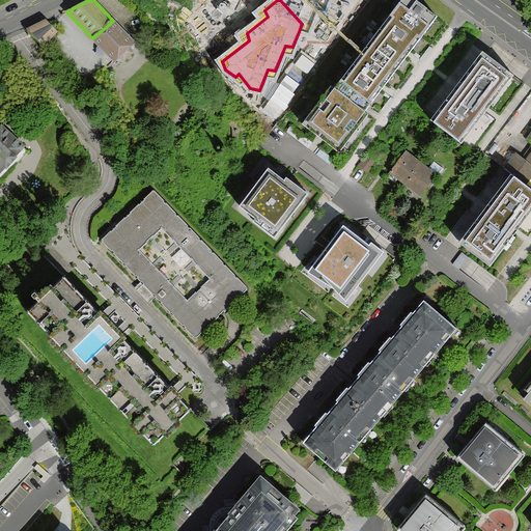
[(280,0),(302,24),(309,25),(317,3),(326,4),(327,0),(280,0)]
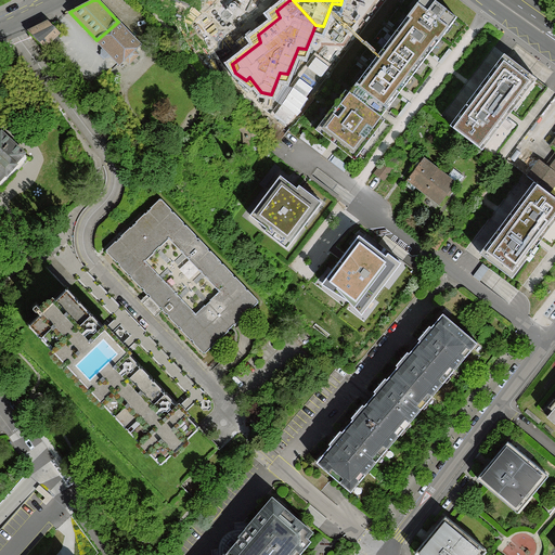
[(434,0),(418,0),(347,91),(379,117),(457,18),(434,0)]
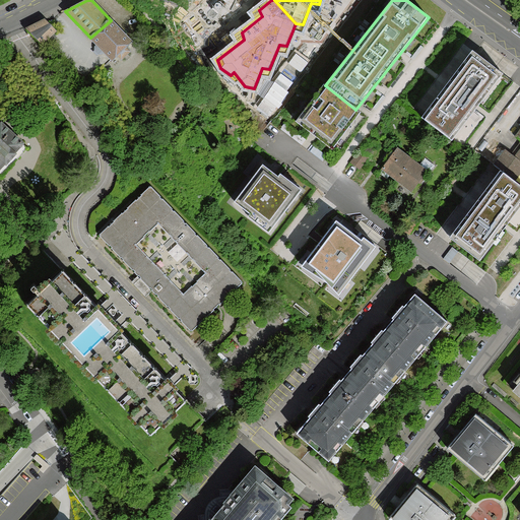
[(111,20),(90,38),(98,45),(105,52),(113,60),(131,42),(111,20)]
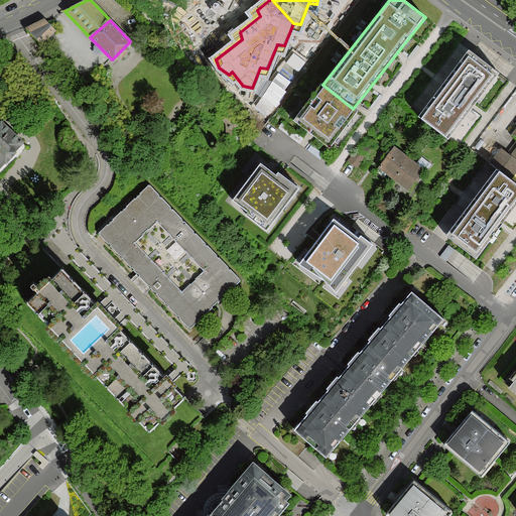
[(53,31),(44,21),(28,30),(40,42),(53,31)]
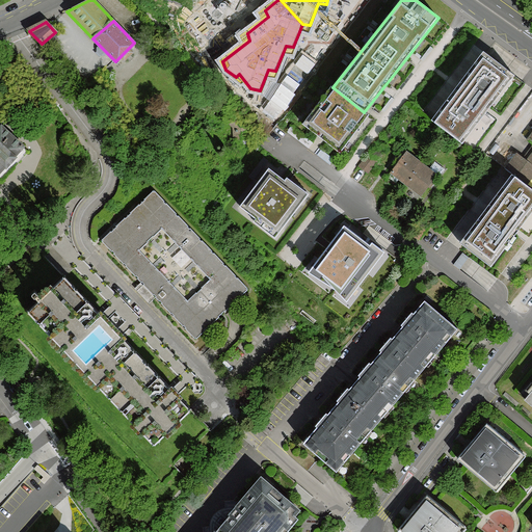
[(107,53),(100,46),(98,48),(98,51),(102,55),(105,55),(107,53)]
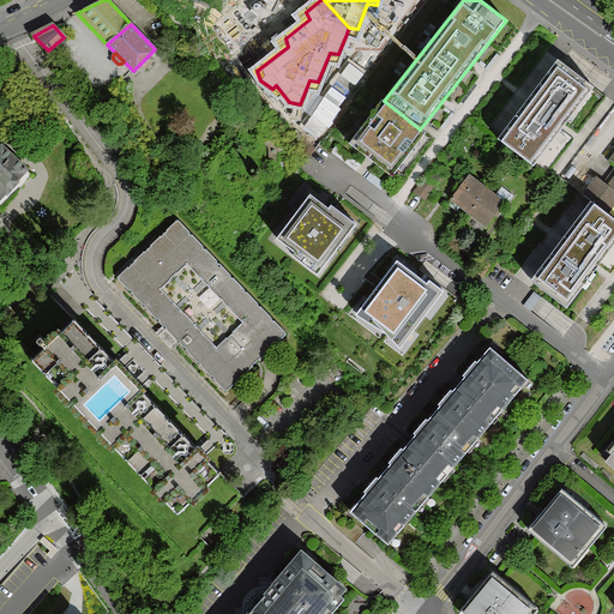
[(595,89),(560,62),(499,139),(534,167),(595,89)]
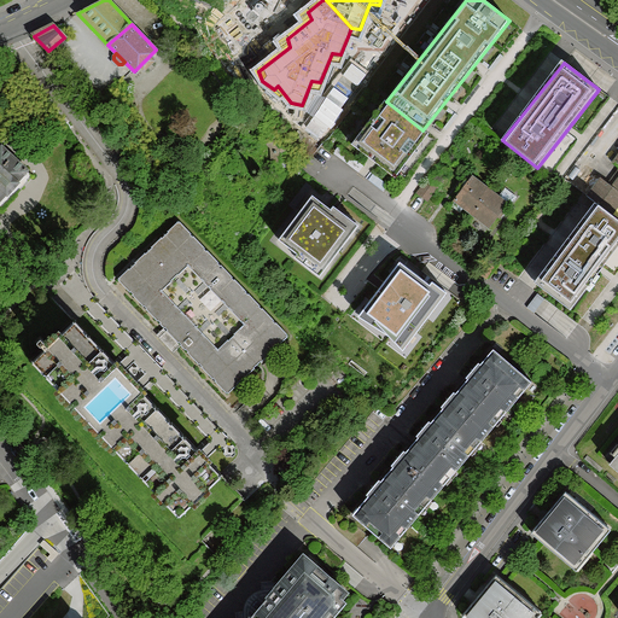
[(392,182),(429,134),(423,130),(386,101),(348,149),(392,182)]
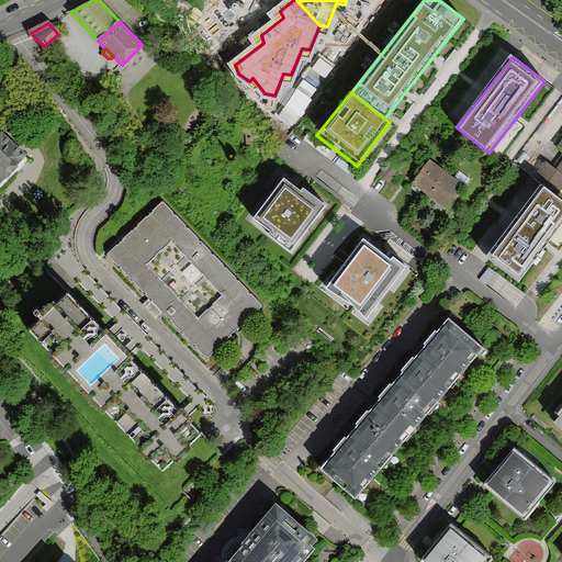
[(260,130),(256,134),(249,134),(250,148),(265,148),(265,134),(260,130)]
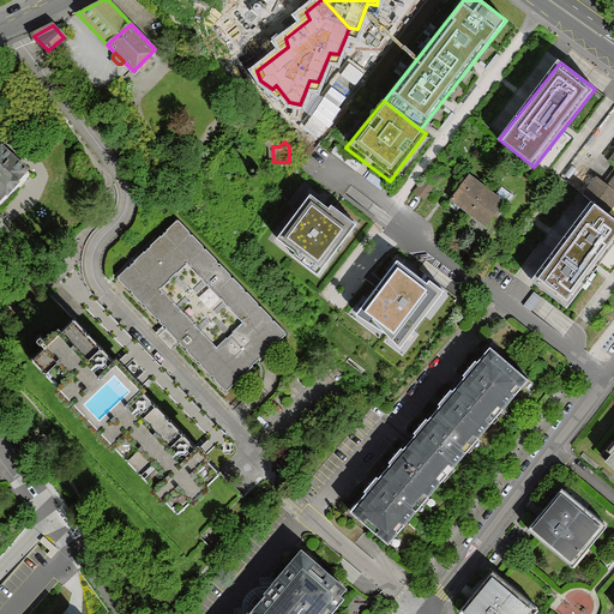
[(0,200),(29,172),(4,146),(0,149),(0,200)]
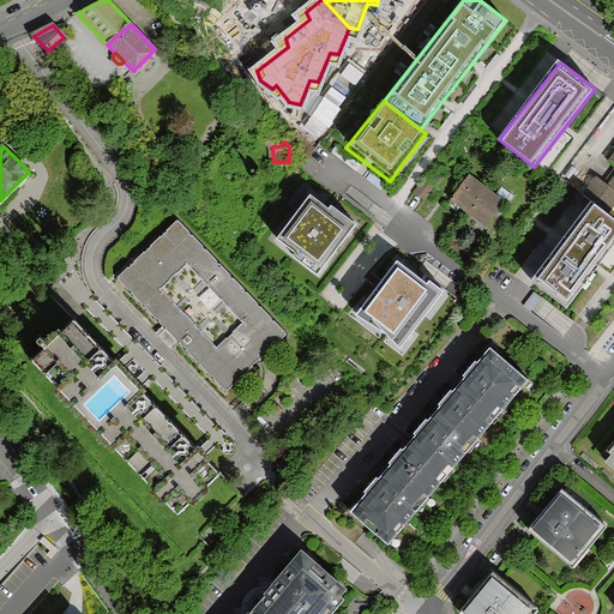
[(613,168),(589,202),(613,220),(613,168)]
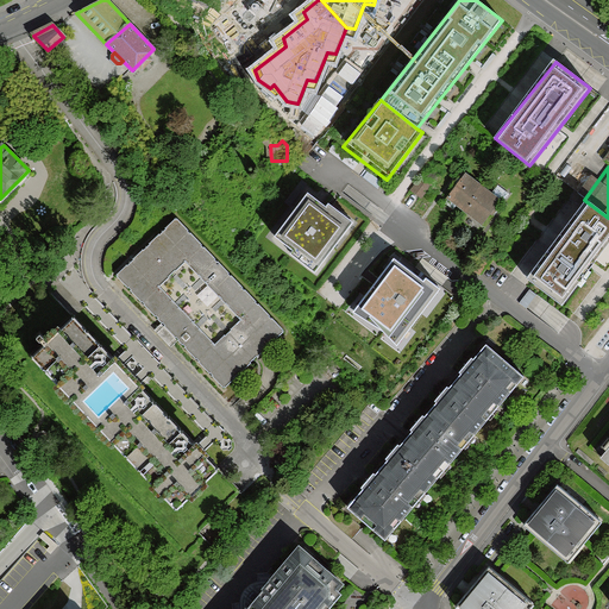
[(432,183),(424,176),(413,190),(421,198),(432,183)]
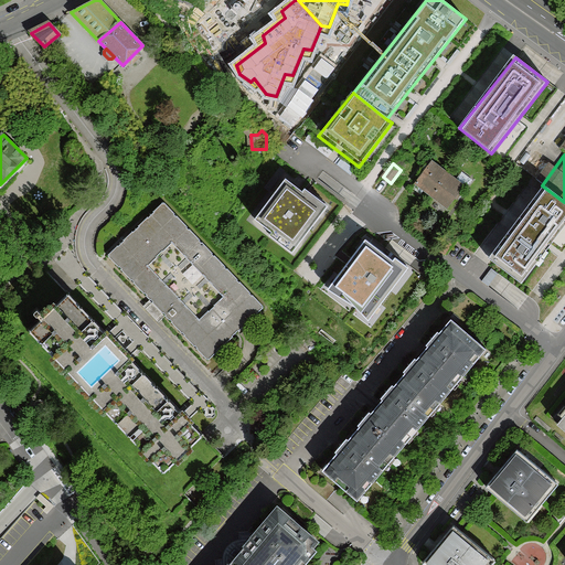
[(432,163),(416,183),(433,195),(448,174),(432,163)]
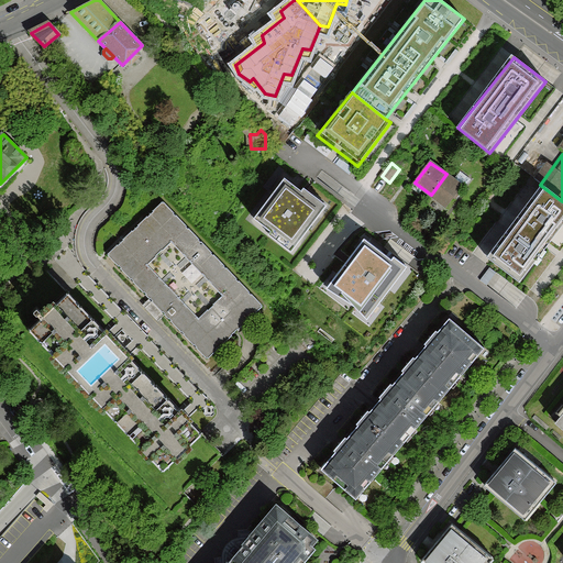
[(461,173),(454,180),(462,186),(464,188),(471,179),(461,173)]
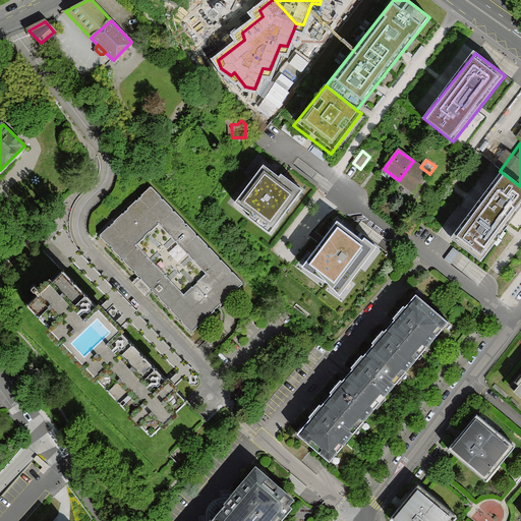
[(420,167),(413,161),(399,180),(414,191),(427,172),(420,167)]
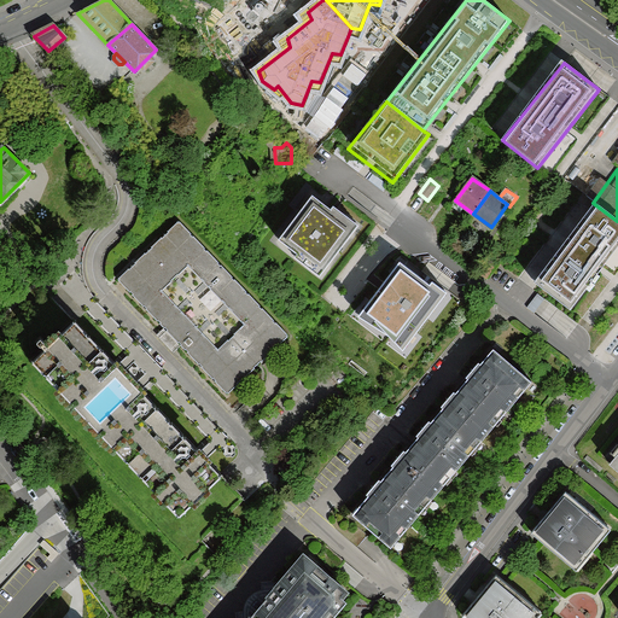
[(330,211),(313,198),(279,242),(298,256),(295,260),(319,279),(359,227),(333,208),(330,211)]
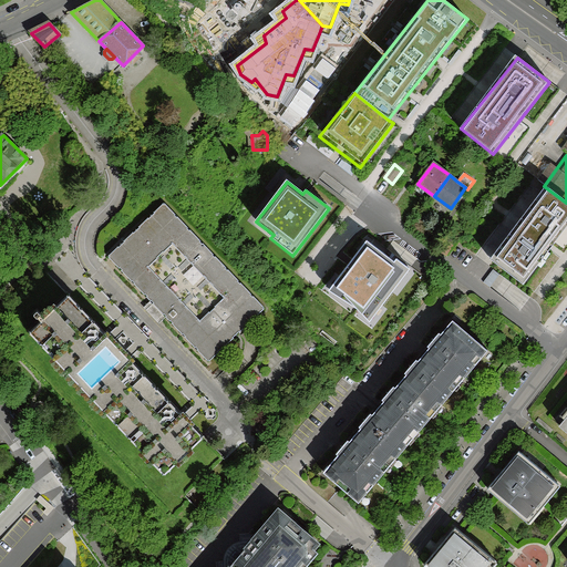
[(506,238),(490,260),(524,285),(552,248),(566,226),(566,203),(544,186),(506,238)]
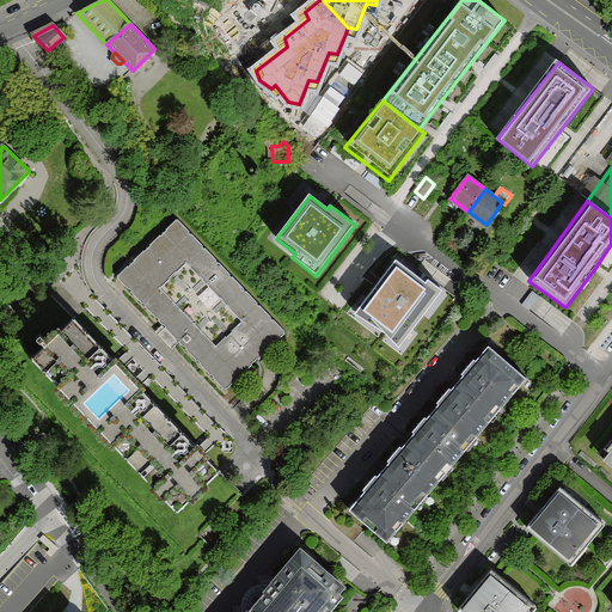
[(178,220),(117,277),(224,390),(263,354),(286,331),(178,220)]
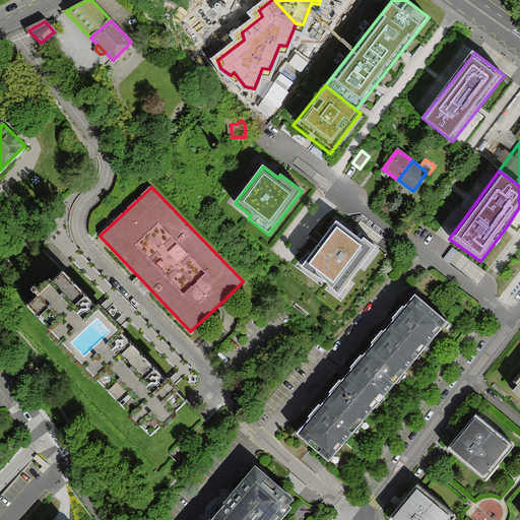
[(428,210),(421,206),(410,219),(418,224),(428,210)]
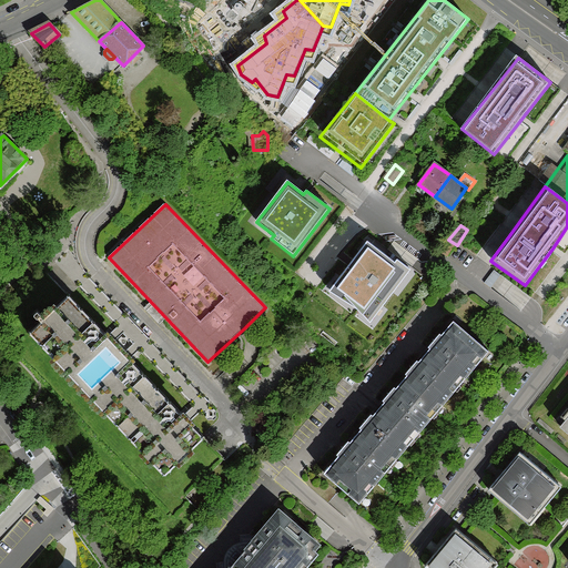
[(366,244),(325,296),(351,311),(369,332),(414,275),(396,261),(393,265),(366,244)]
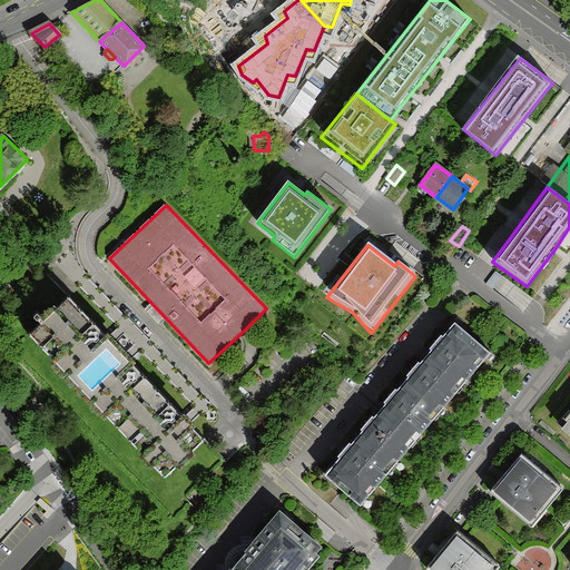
[(423,291),(415,285),(404,298),(413,305),(423,291)]
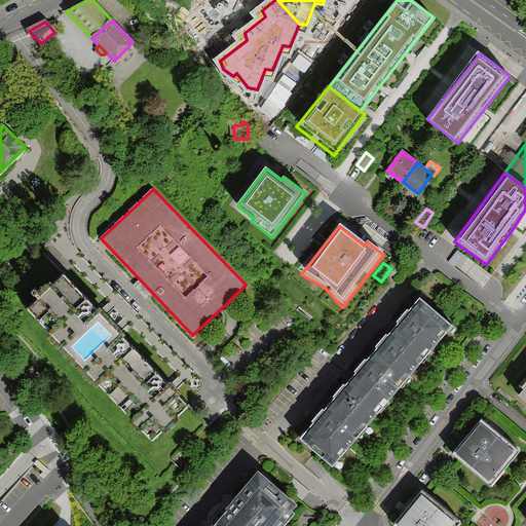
[(110,322),(64,272),(28,307),(74,357),(110,322)]
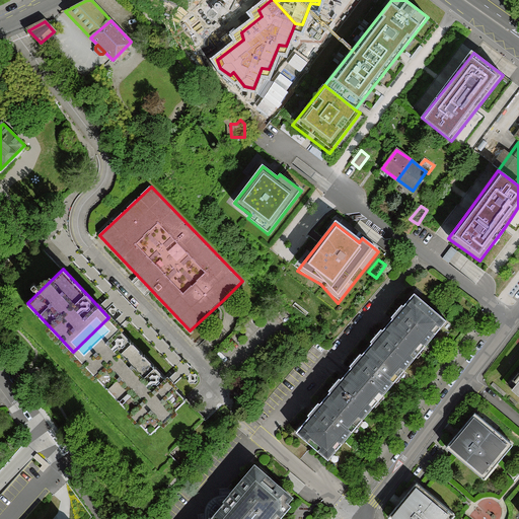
[(415,294),(388,324),(418,350),(441,323),(441,318),(442,317),(415,294)]
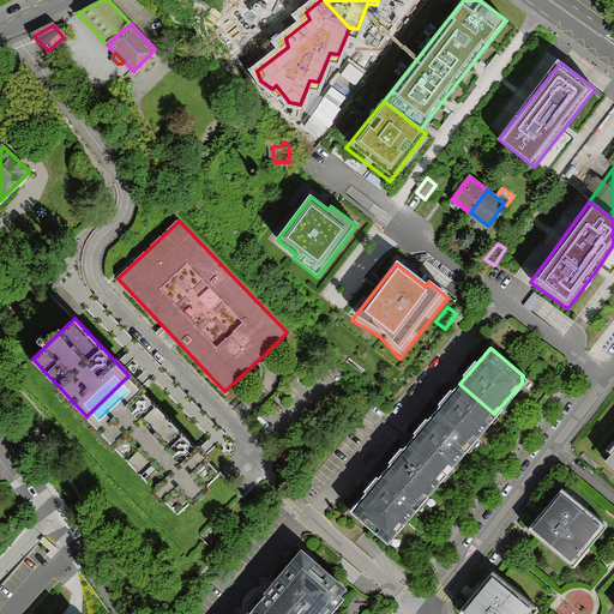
[(128,375),(86,416),(142,473),(184,433),(128,375)]
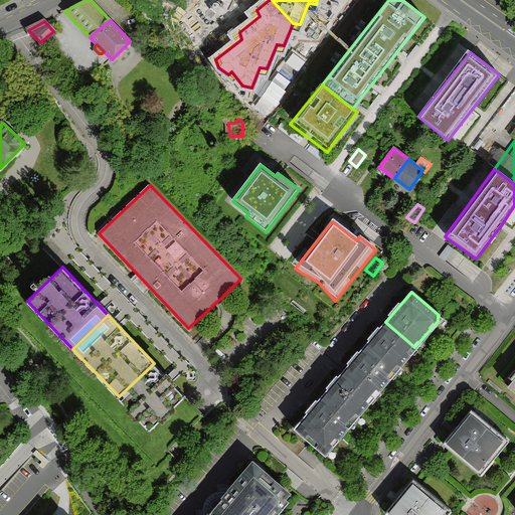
[(385,322),(365,346),(394,371),(414,347),(385,322)]
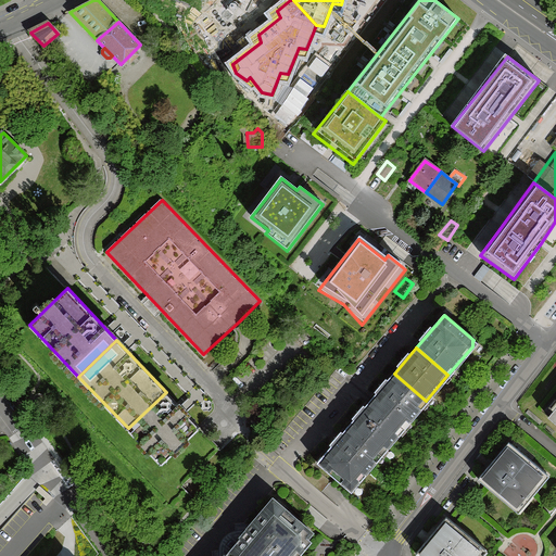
[(394,374),(371,400),(403,427),(426,401),(394,374)]
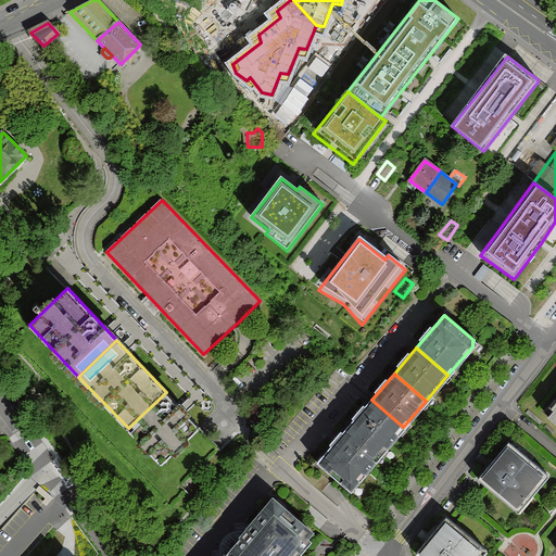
[(200,427),(166,392),(128,428),(161,464),(200,427)]
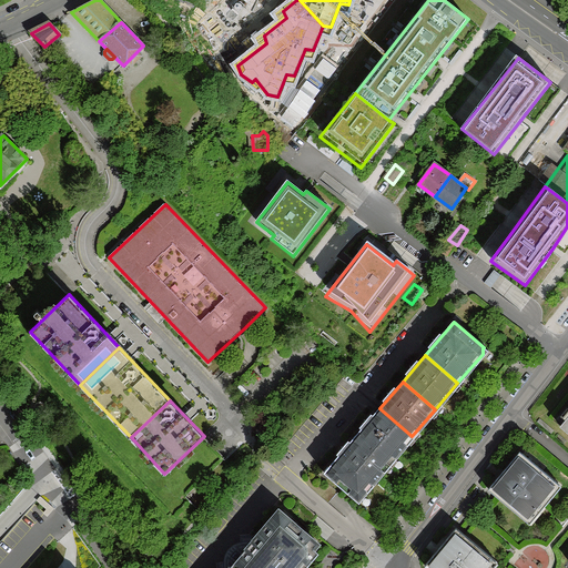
[(357,436),(388,463),(412,436),(379,408),(357,436)]
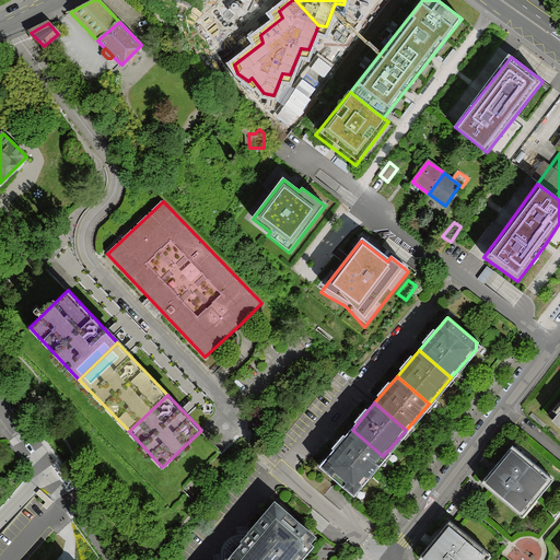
[(319,466),(350,490),(351,489),(357,488),(383,456),(352,430),(319,466)]
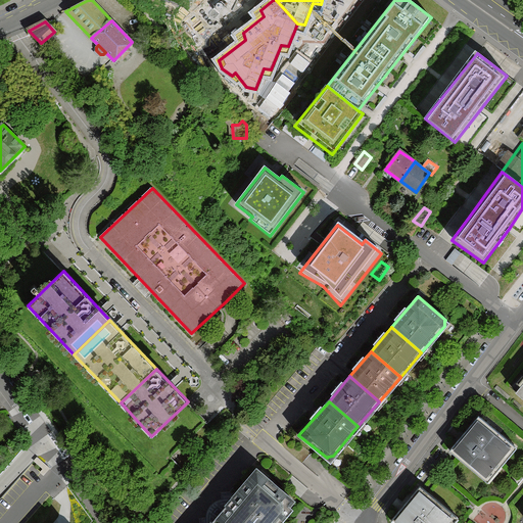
[(466,432),(450,450),(458,457),(484,478),(513,444),(479,416),(466,432)]
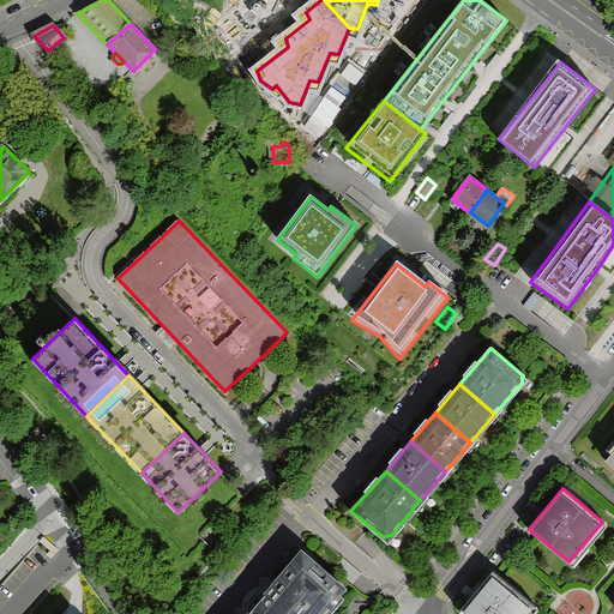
[(304,552),(276,584),(309,613),(337,613),(341,611),(348,602),(343,600),(350,591),(304,552)]
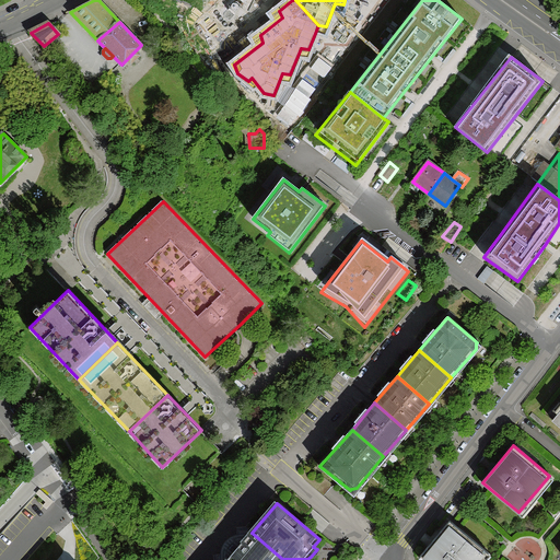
[(451,521),(419,557),(422,559),(478,559),(487,550),(459,528),(451,521)]
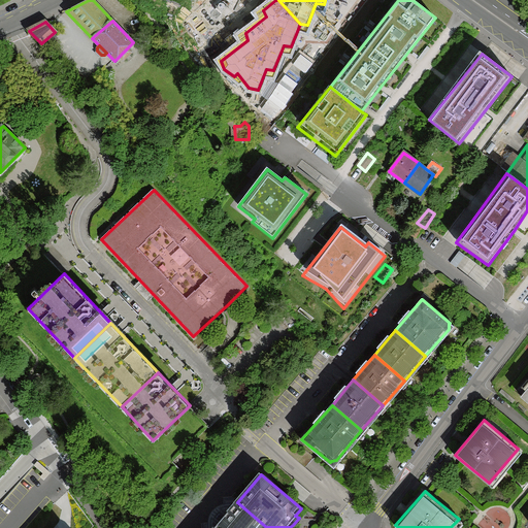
[(210,527),(266,527),(237,502),(234,500),(227,509),(230,512),(217,527),(213,525),(210,527)]
